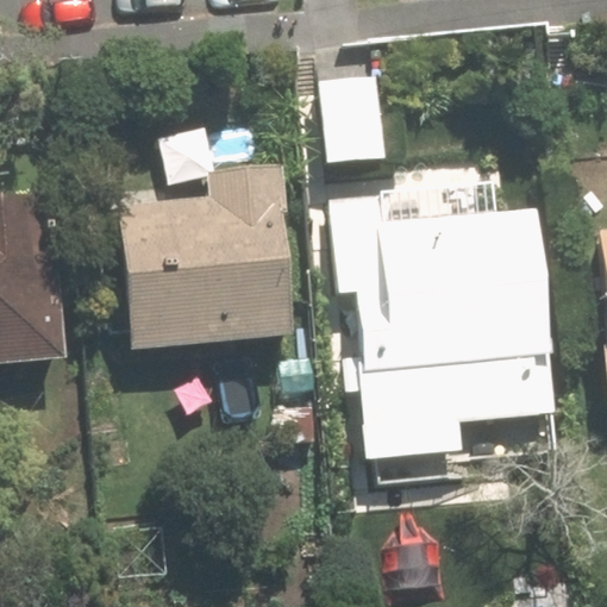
[(317,79),(324,163),(383,158),(376,74),(317,79)]
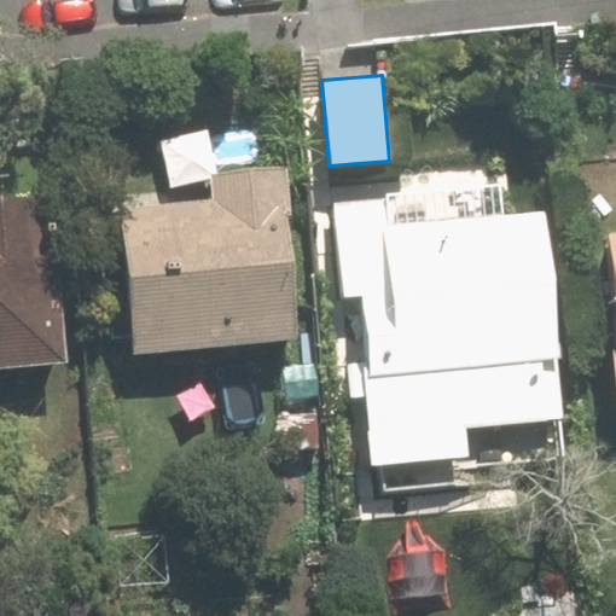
[(122,205),(134,353),(301,340),(288,170),(205,176),(207,199),(122,205)]
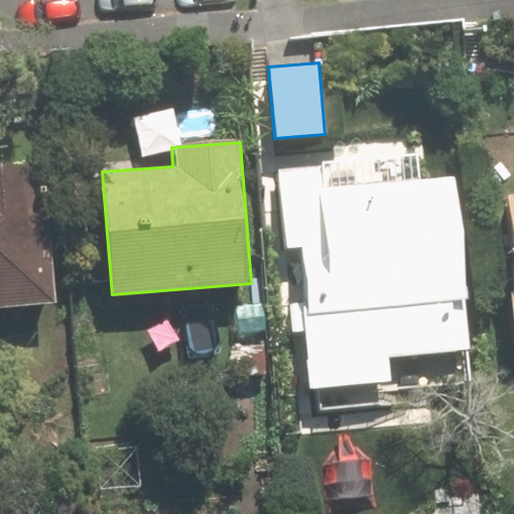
[(0,306),(55,302),(44,163),(0,166),(0,306)]
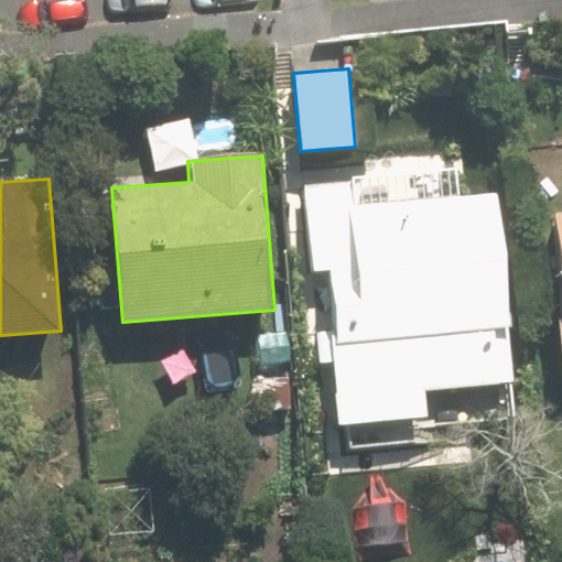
[(422,390),(515,384),(499,193),(322,207),(341,425),(424,419),(422,390)]
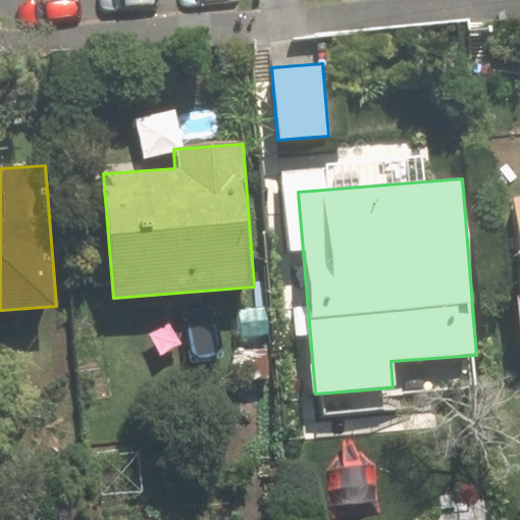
[(519,197),(510,198),(519,321),(519,197)]
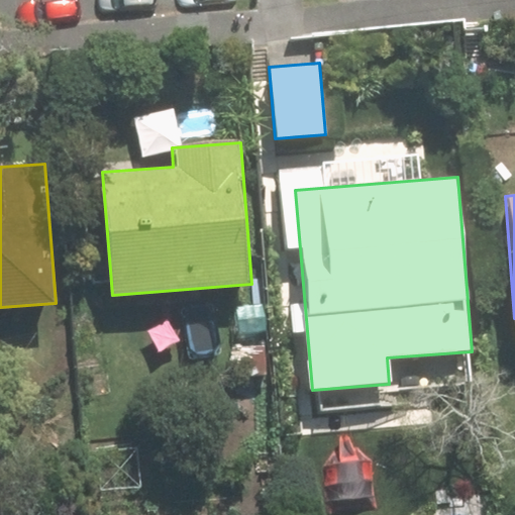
All buildings are outlined.
